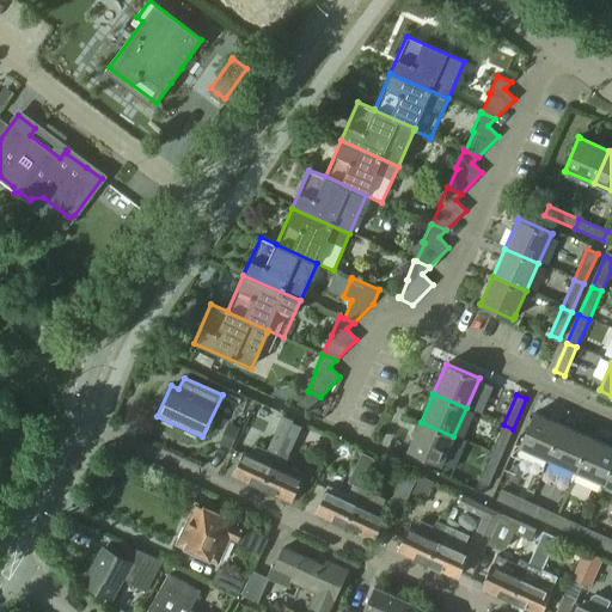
[(534,412),(520,446),(521,447),(549,459),(564,426),(538,415),(536,414),(537,414),(534,412)]
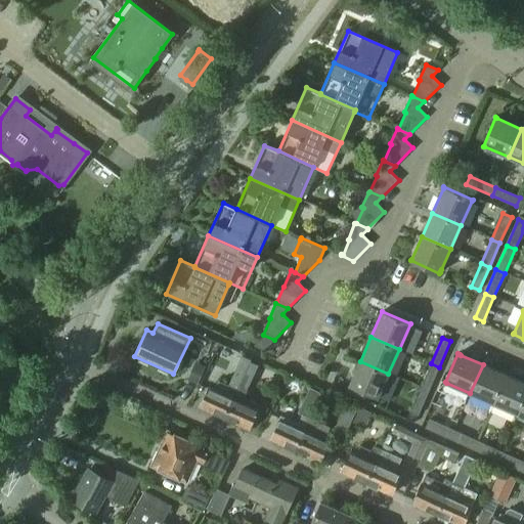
[(208,390),(200,408),(225,420),(251,361),(251,359),(242,356),(227,389),(218,385),(215,393),(208,390)]
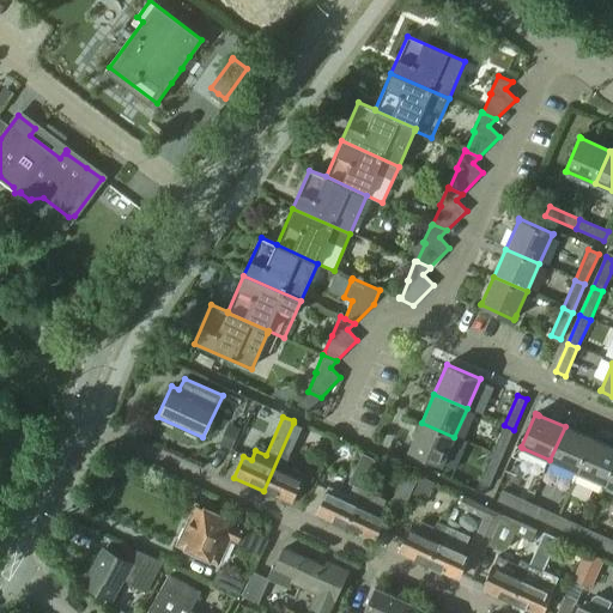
[(293,423),(263,491),(292,504),(302,483),(305,474),(286,466),(289,459),(303,426),(293,423)]
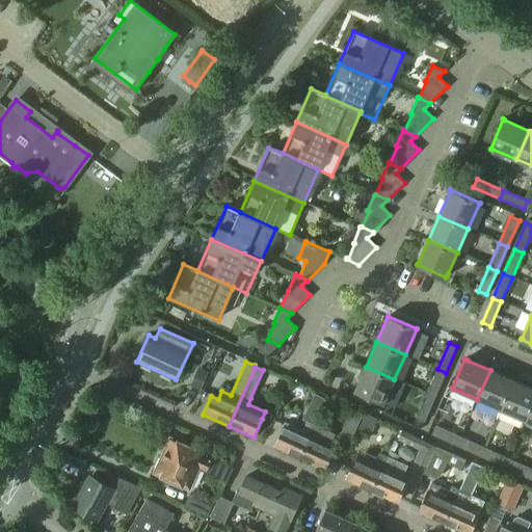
[(355,389),(354,391),(384,403),(384,402),(394,379),(366,367),(357,384),(355,390),(355,389)]
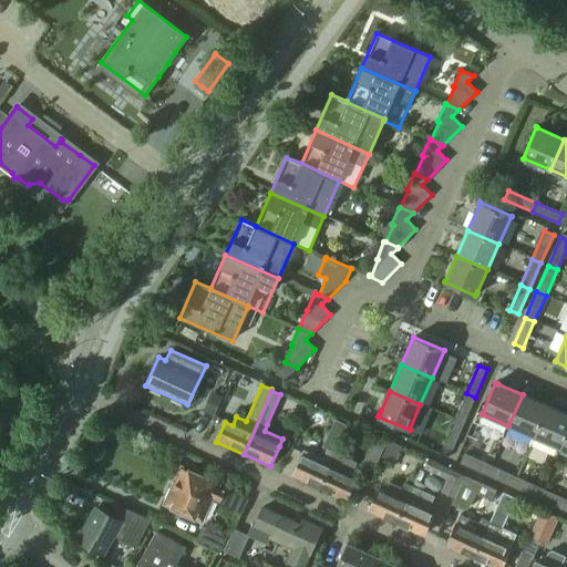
[(212,392),(203,411),(214,416),(223,397),(212,392)]
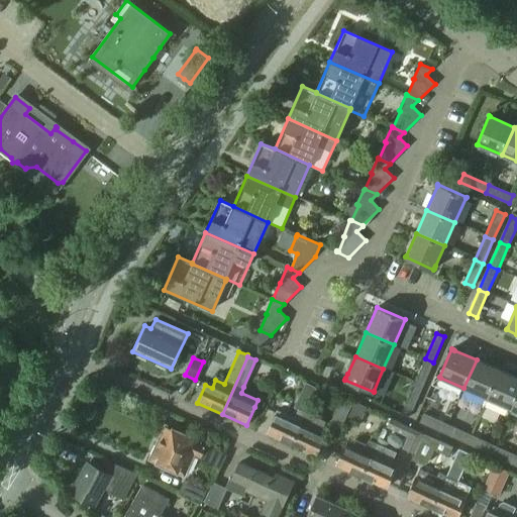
[(425,358),(415,382),(423,386),(433,363),(425,358)]
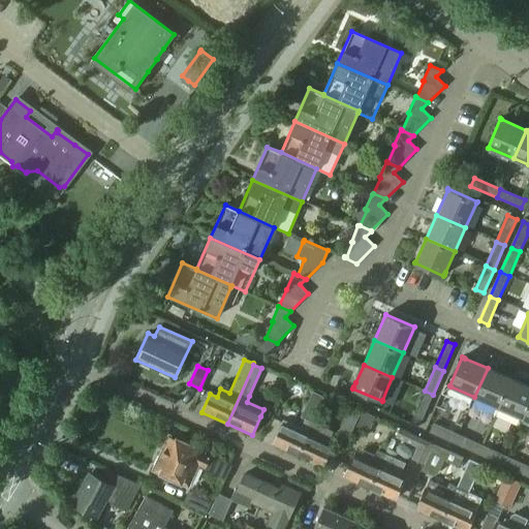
[(500,408),(514,379),(489,369),(475,398),(500,408)]
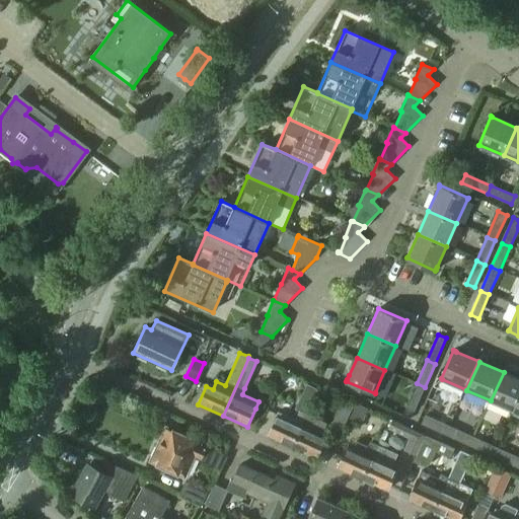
[(514,412),(518,400),(518,378),(504,372),(491,400),(514,412)]
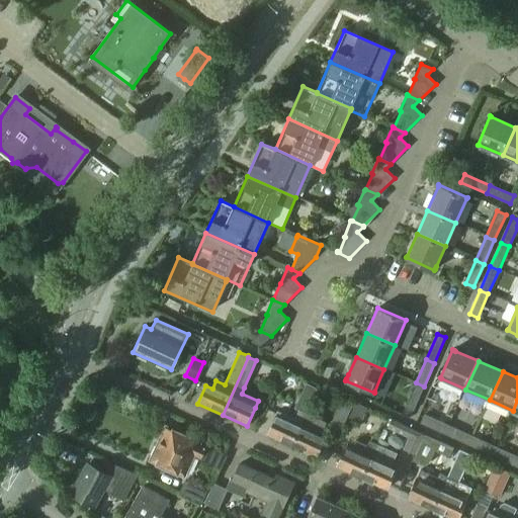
[(295,408),(307,413),(318,387),(308,381),(295,408)]
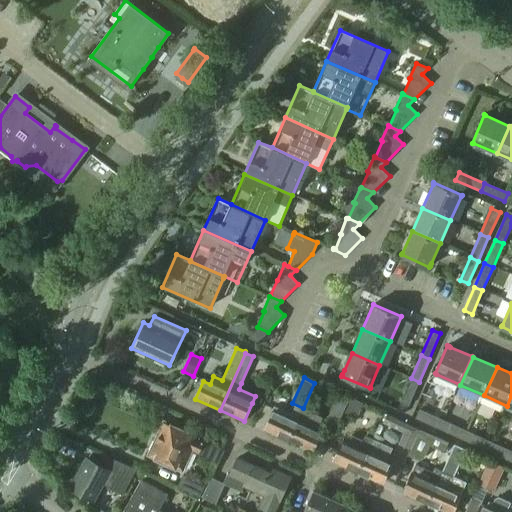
[(411,378),(401,402),(409,405),(419,382),(411,378)]
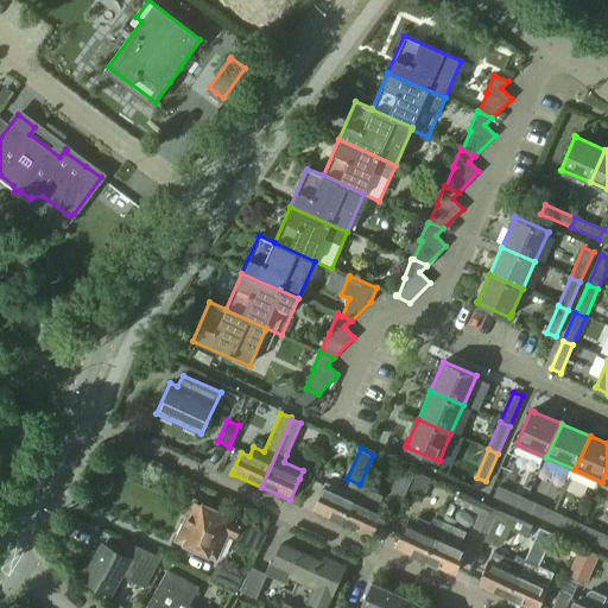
[(401,469),(387,500),(400,506),(413,475),(401,469)]
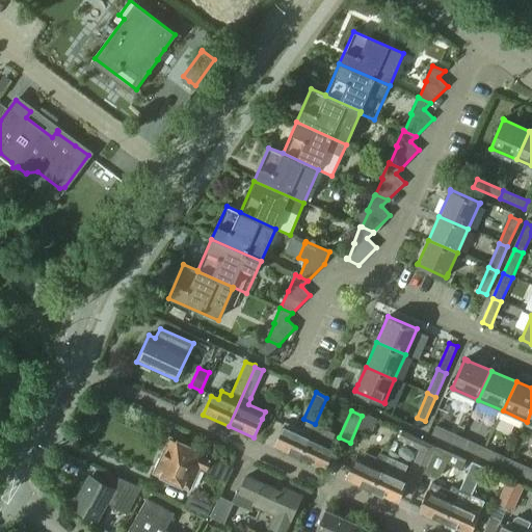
[(370,434),(377,418),(366,413),(358,429),(370,434)]
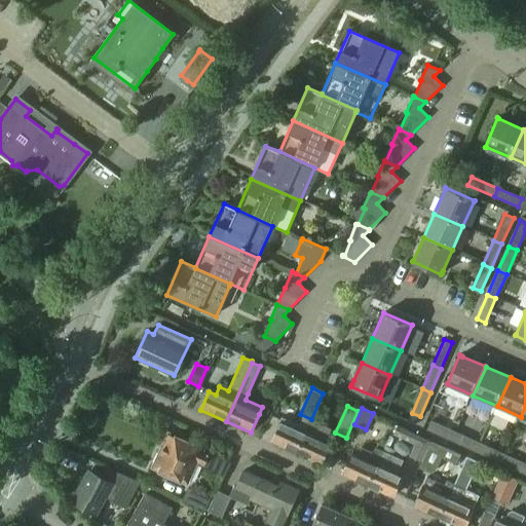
[(298,453),(311,422),(303,418),(299,427),(282,420),(272,442),(298,453)]
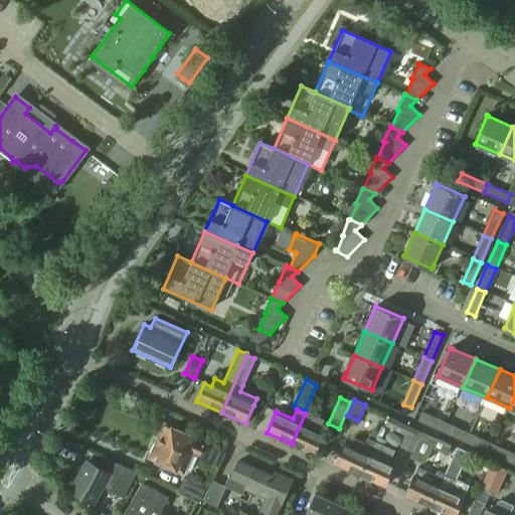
[(421,411),(417,420),(442,431),(443,432),(447,422),(446,422),(421,411)]
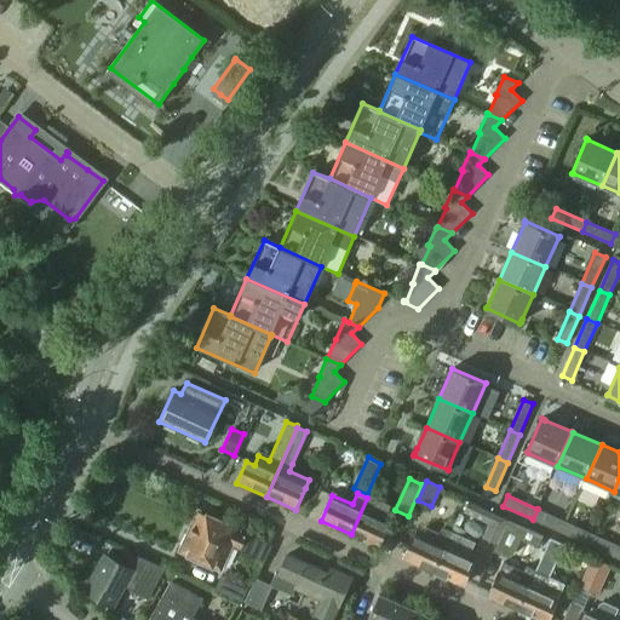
[(367,498),(351,534),(380,547),(390,526),(383,522),(390,507),(367,498)]
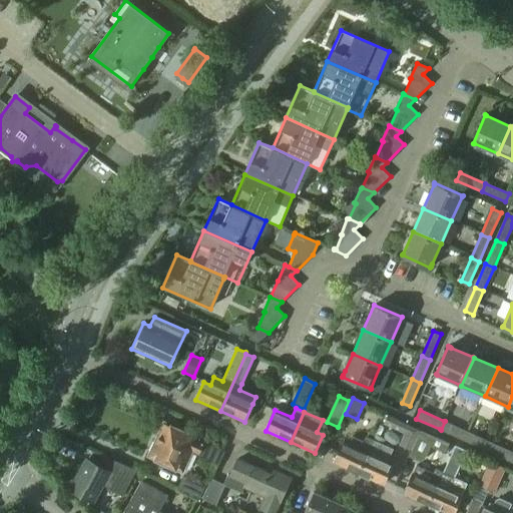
[(388,415),(384,424),(405,434),(400,445),(411,451),(421,430),(388,415)]
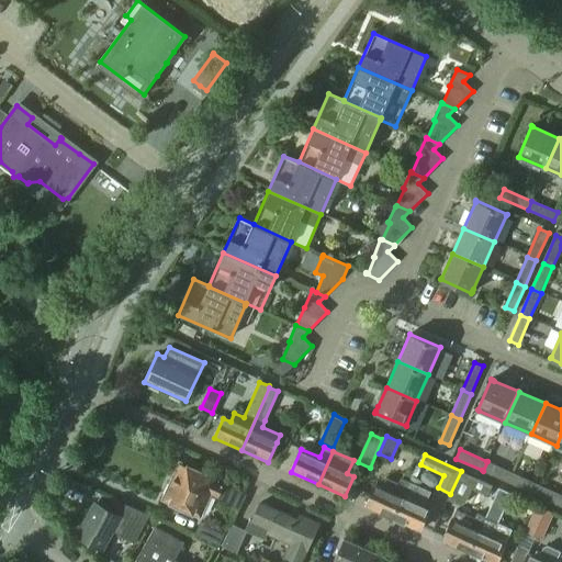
[(487,461),(483,471),(507,482),(512,472),(487,461)]
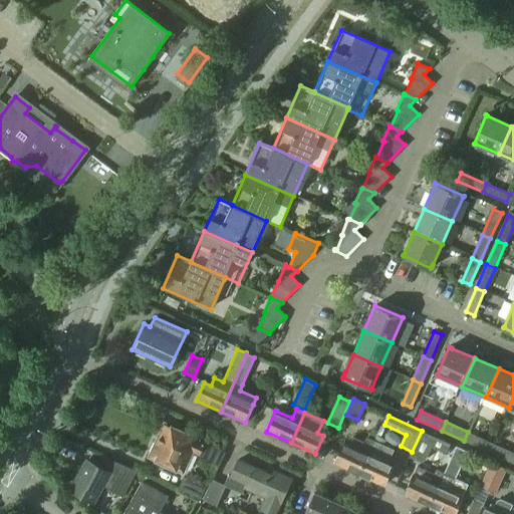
[(219,466),(224,455),(167,428),(152,458),(183,473),(192,454),(219,466)]
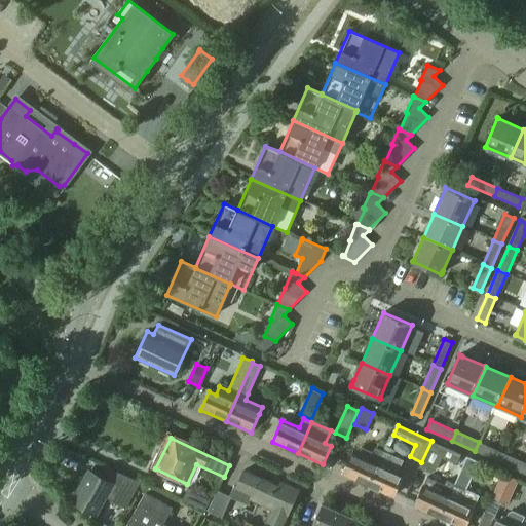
[(431,441),(419,466),(430,473),(435,471),(441,457),(456,464),(461,454),(431,441)]
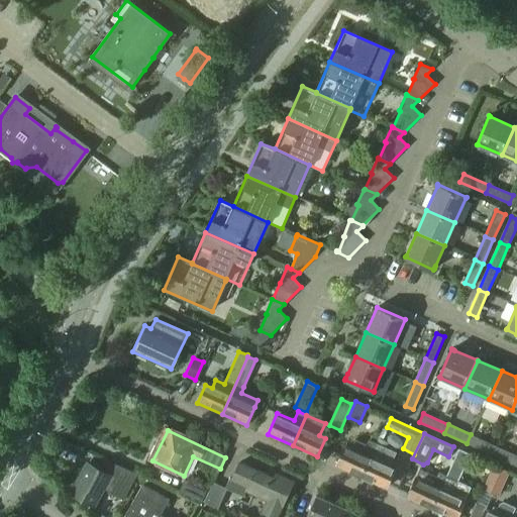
[(471,434),(467,443),(490,454),(494,445),(471,434)]
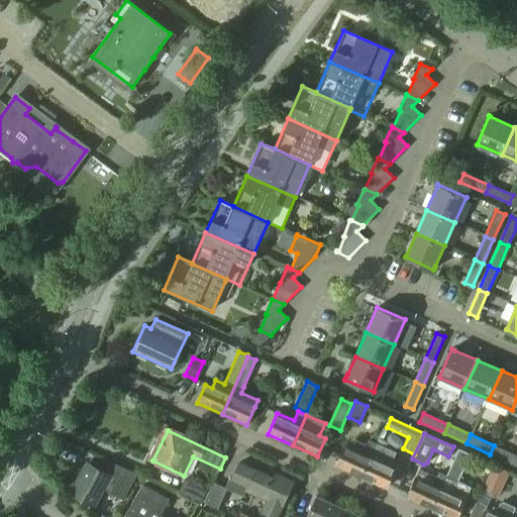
[(345,444),(336,466),(363,478),(378,443),(370,439),(367,444),(355,439),(351,447),(345,444)]
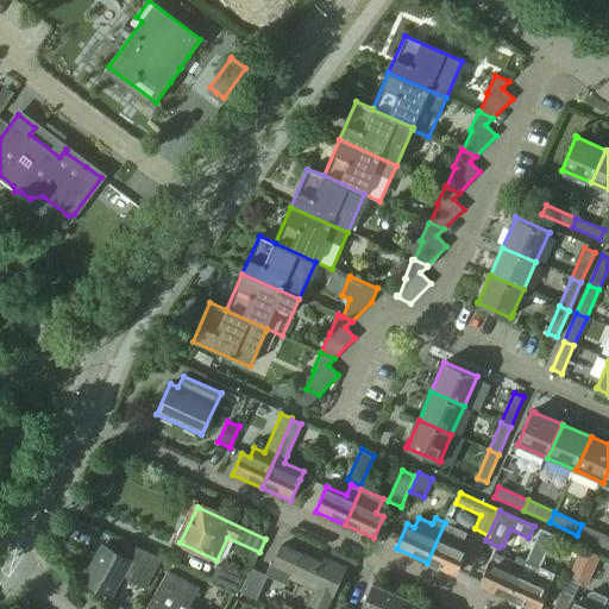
[(445,522),(427,563),(456,576),(466,551),(460,548),(468,533),(445,522)]
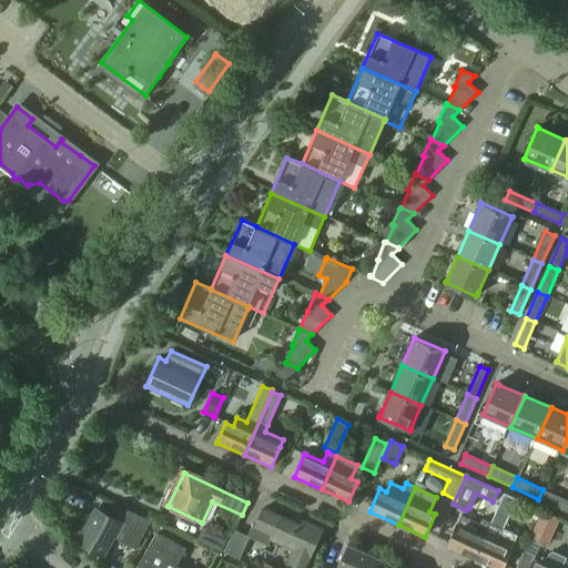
[(567,500),(543,489),(538,499),(565,510),(567,503),(567,500)]
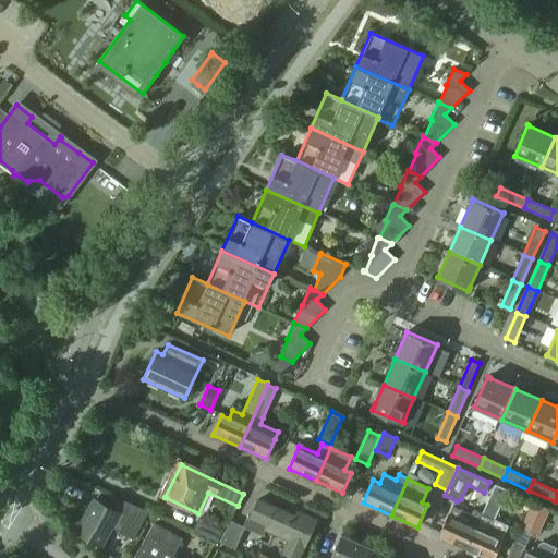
[(494,489),(487,504),(483,514),(482,514),(466,548),(486,557),(495,557),(502,542),(501,542),(504,537),(502,536),(508,526),(494,520),(505,495),(494,489)]
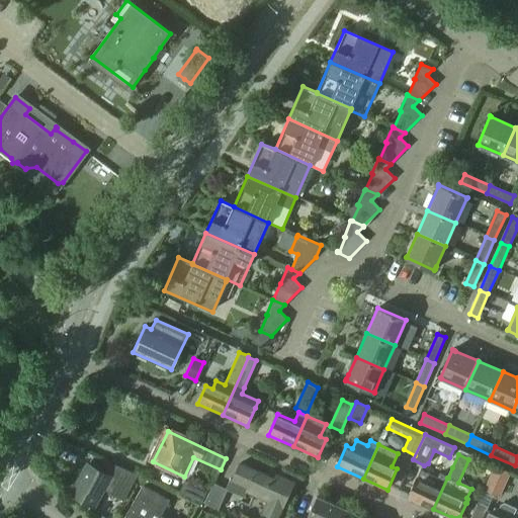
[(95,509),(105,491),(123,501),(138,476),(105,459),(98,470),(89,465),(72,496),(95,509)]
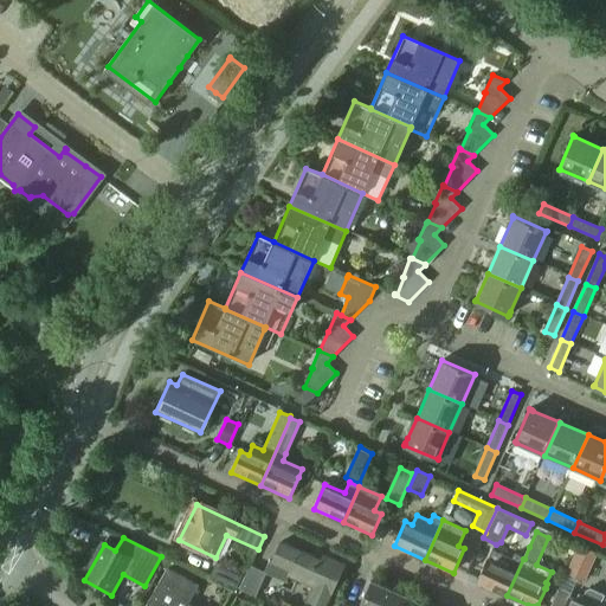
[(282,545),(274,565),(291,573),(290,577),(315,588),(309,601),(317,605),(327,605),(345,567),(324,558),(322,562),(282,545)]
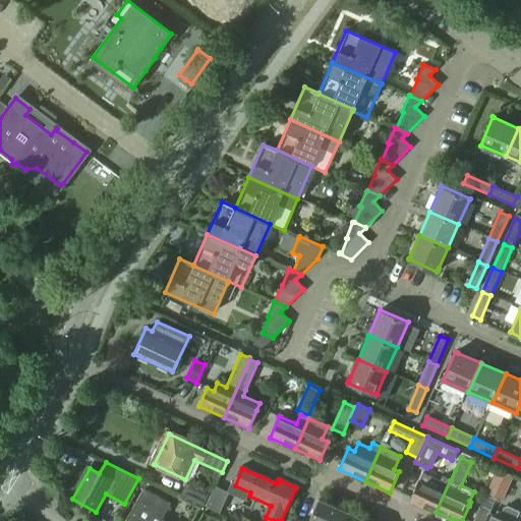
[(503,500),(514,474),(498,468),(486,493),(503,500)]
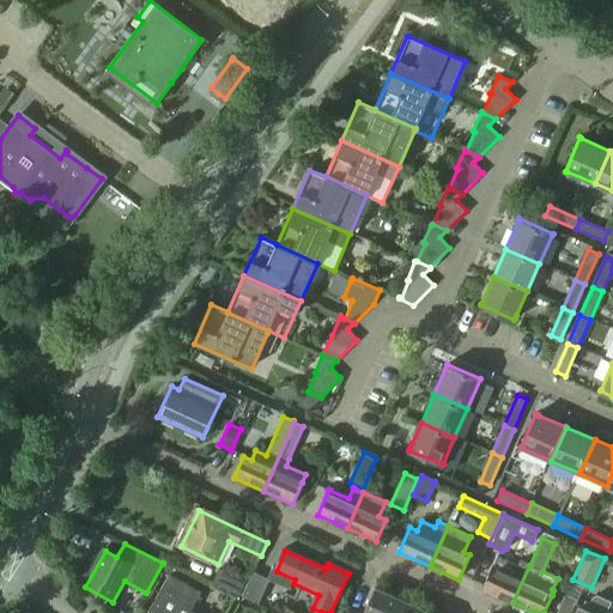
[(493,568),(484,589),(513,602),(529,565),(521,562),(519,566),(509,562),(499,557),(493,568)]
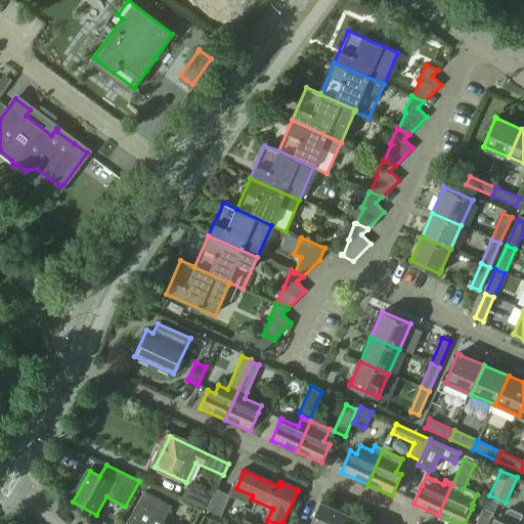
[(182,499),(205,510),(210,499),(186,488),(182,499)]
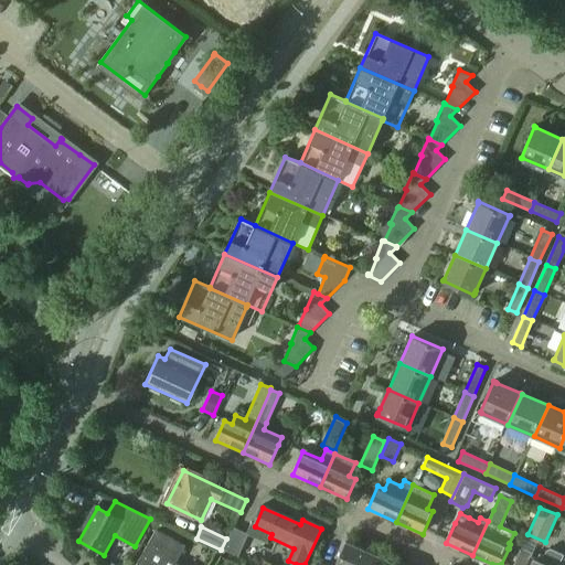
[(223,548),(238,556),(248,534),(233,526),(223,548)]
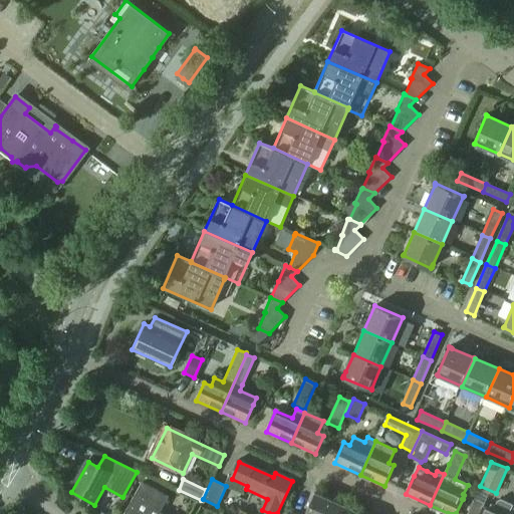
[(142,481),(123,513),(161,513),(160,513),(169,496),(142,481)]
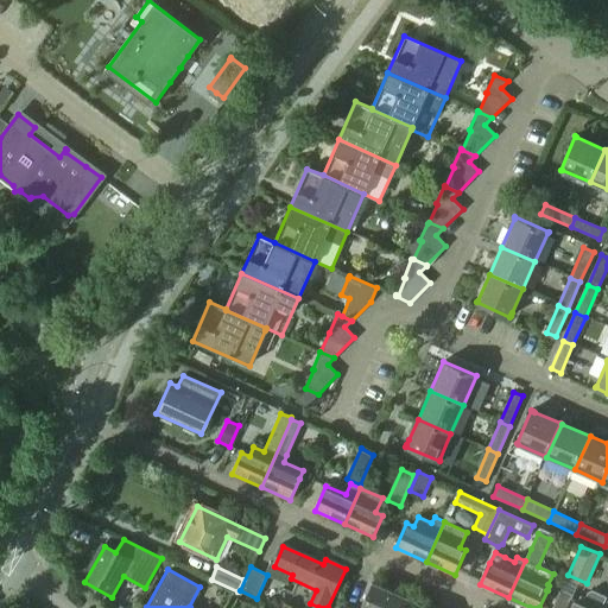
[(403,607),(406,601),(372,586),(361,607),(403,607)]
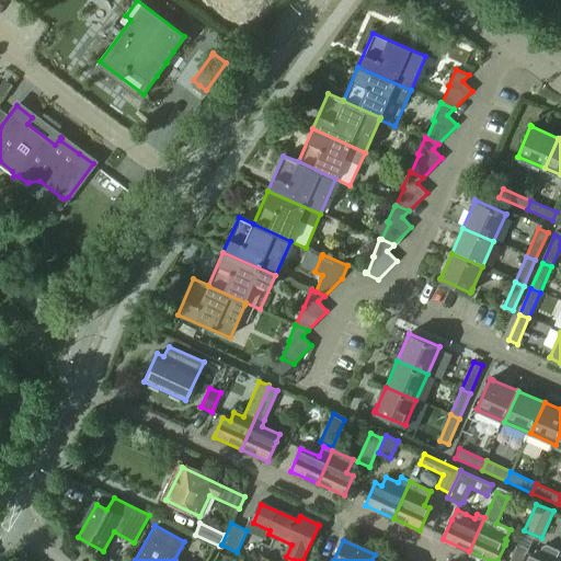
[(522,560),(556,560),(560,550),(552,546),(548,545),(542,546),(539,552),(536,550),(534,554),(527,552),(522,560)]
